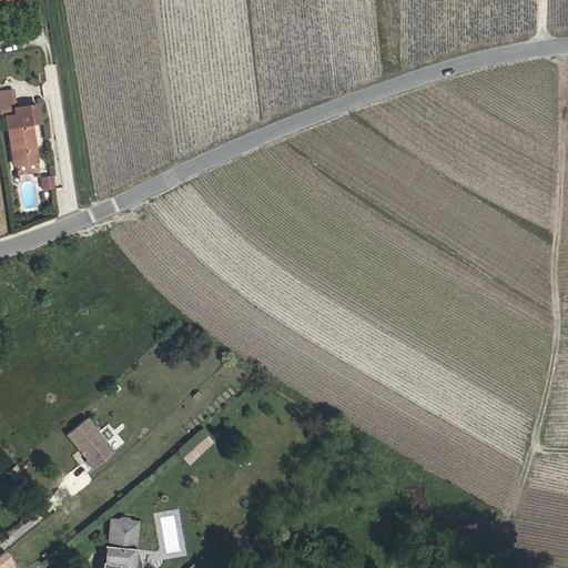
[(16,92),(0,94),(0,114),(0,119),(6,118),(4,110),(18,109),(16,92)]
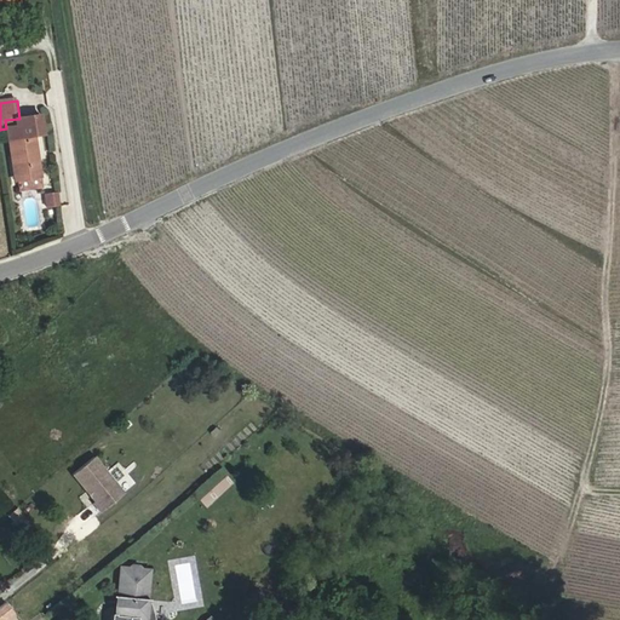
[(45,136),(42,115),(33,116),(36,137),(45,136)]
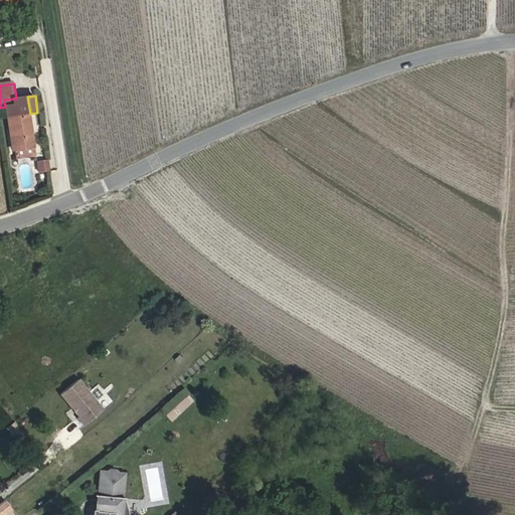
[(4,100),(5,107),(9,131),(11,130),(15,151),(35,147),(27,97),(16,99),(4,100)]
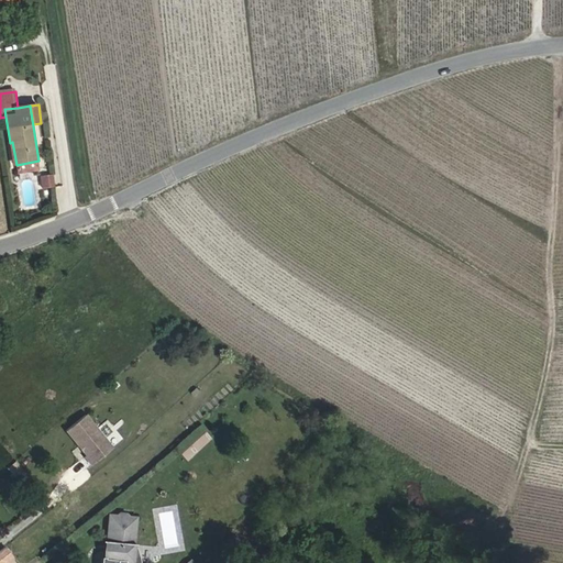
[(18,175),(41,170),(39,161),(17,165),(18,175)]
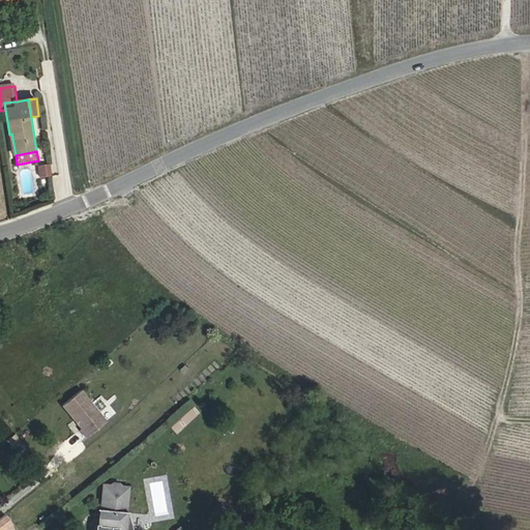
[(83,394),(64,409),(70,416),(88,402),(83,394)]
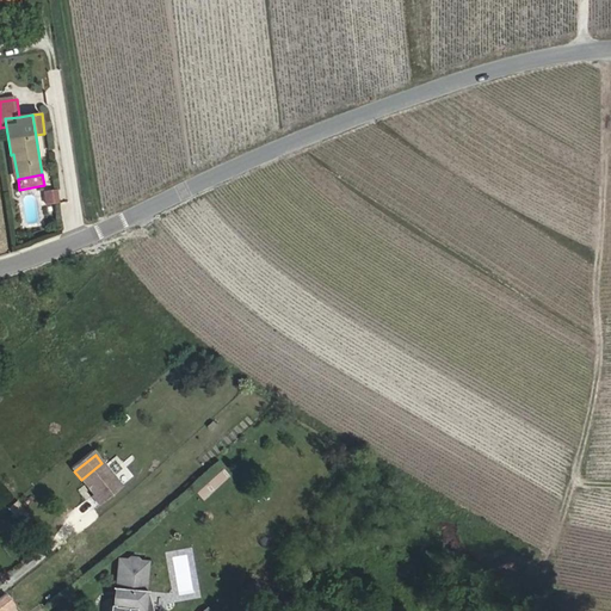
[(102,463),(81,480),(96,498),(94,499),(102,507),(124,489),(102,463)]
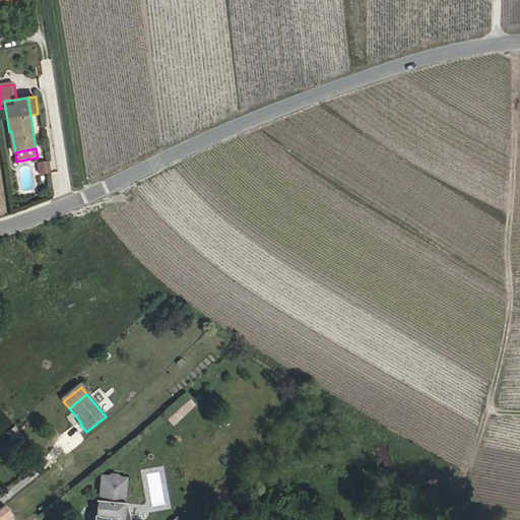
[(15,425),(6,432),(14,442),(23,435),(15,425)]
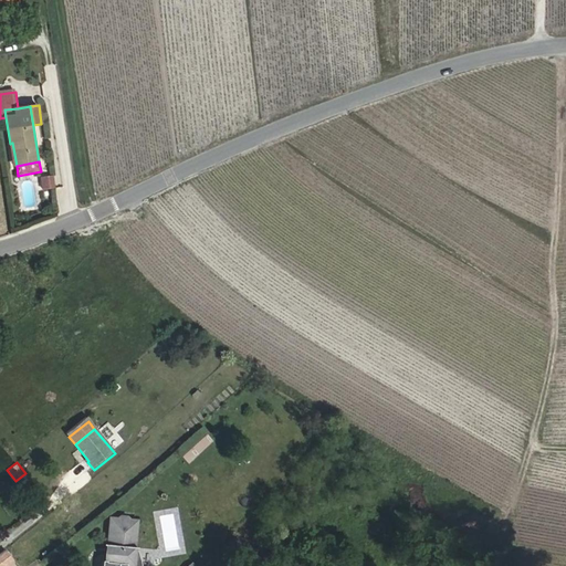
[(132,516),(106,515),(103,561),(101,561),(100,565),(132,565),(133,563),(129,562),(132,516)]
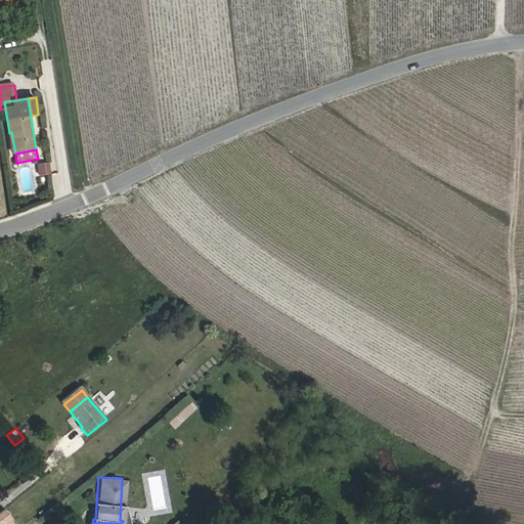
[(6,510),(0,514),(0,523),(4,523),(13,518),(6,510)]
